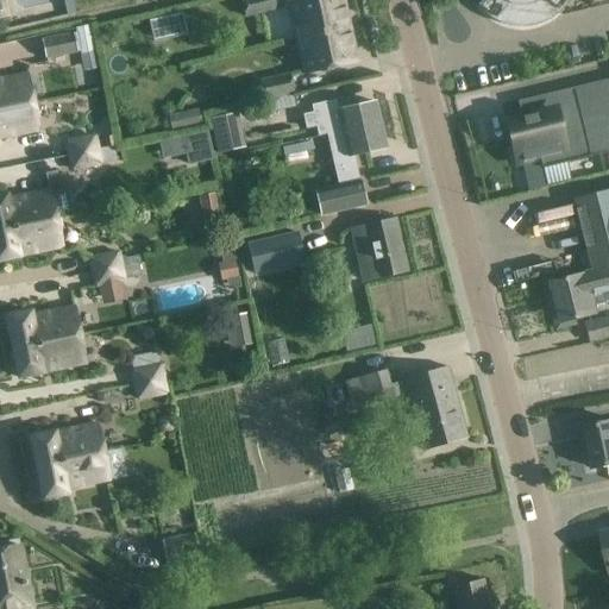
[(62,0),(67,14),(76,13),(73,0),(62,0)]
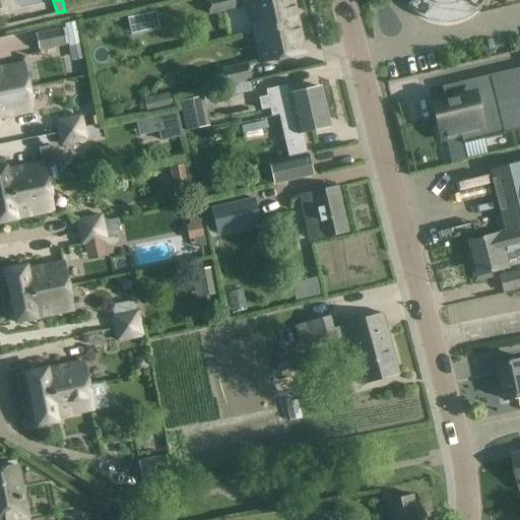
[(205,0),(209,14),(235,8),(233,0),(205,0)]
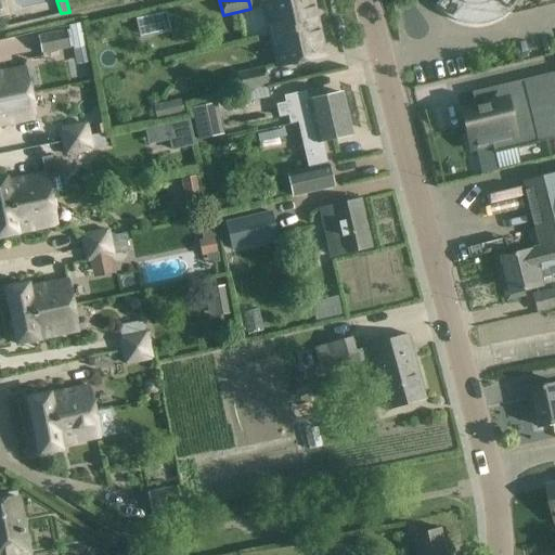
[(278,0),(263,3),(271,35),(318,25),(311,0),(278,0)]
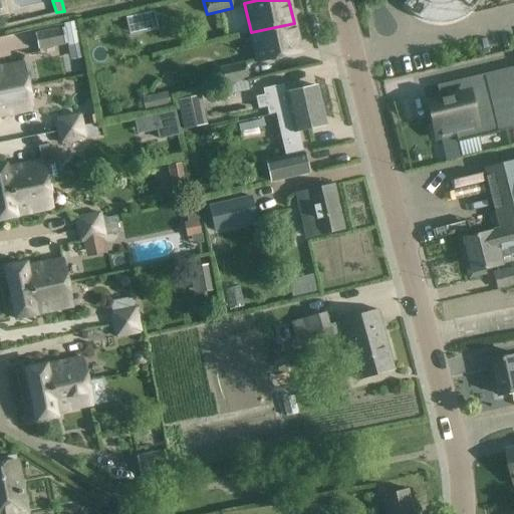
[(409,0),(404,5),(403,4),(403,5),(409,11),(417,16),(426,20),(433,22),(440,22),(448,22),(455,20),(462,17),(468,13),(474,8),(478,3),(479,0),(409,0)]
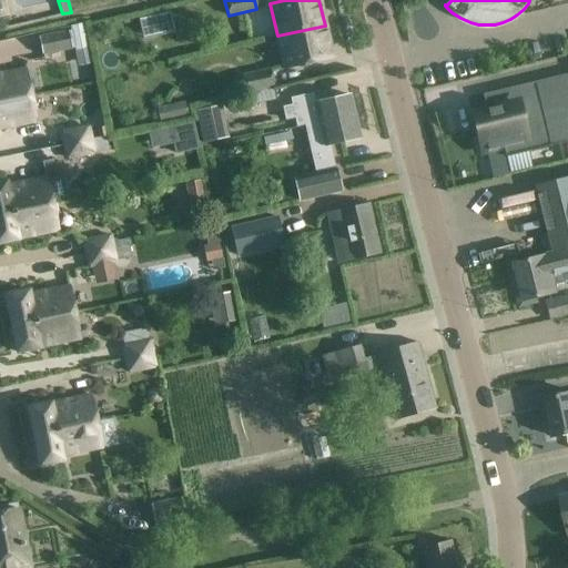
[(69,27),(74,51),(89,49),(84,23),(69,27)]
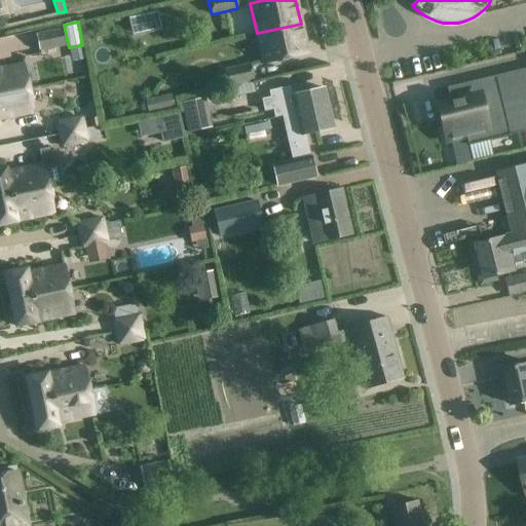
[(263,64),(307,53),(301,24),(257,33),(263,64)]
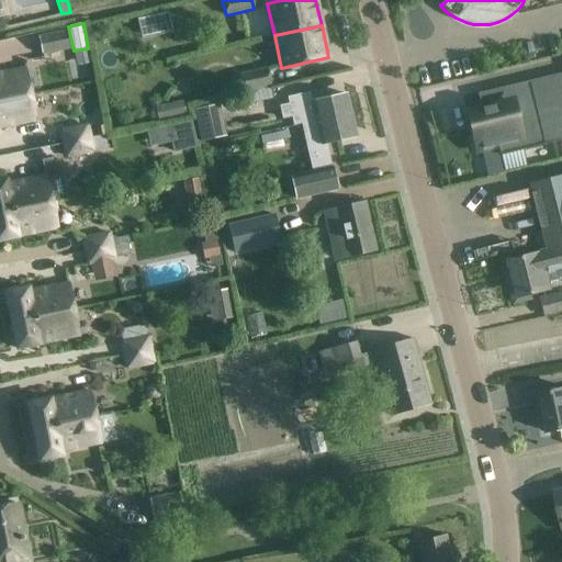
[(41,54),(71,48),(68,31),(37,36),(41,54)]
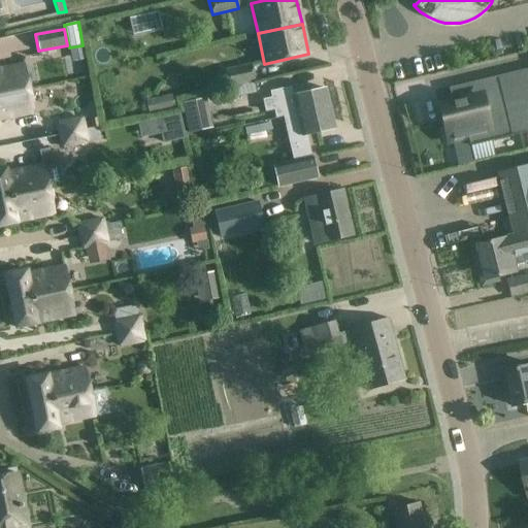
[(0,94),(28,89),(24,64),(0,68),(0,94)]
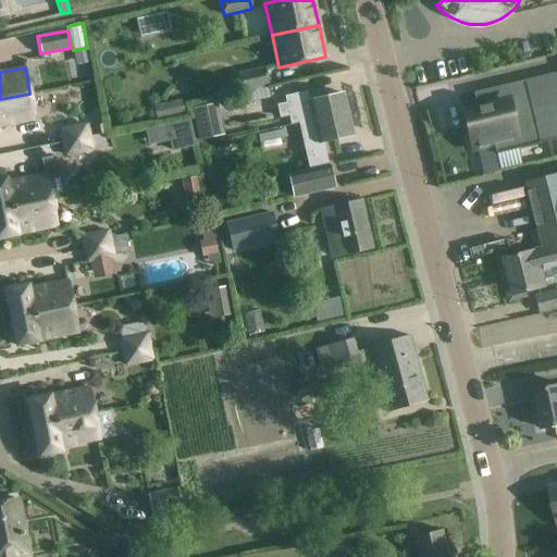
[(237,74),(242,90),(269,85),(265,67),(237,74)]
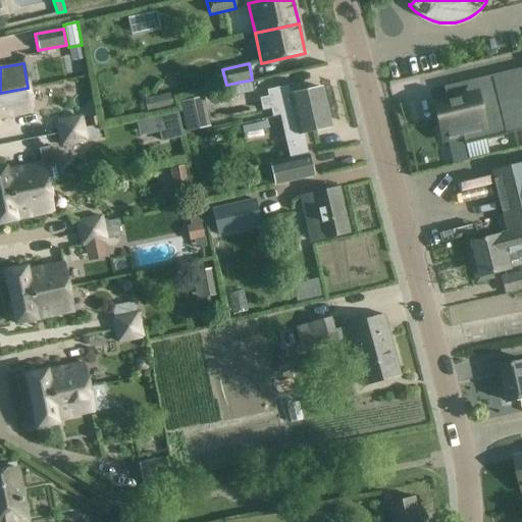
[(442,139),(462,134),(465,144),(521,129),(521,67),(444,87),(447,102),(434,105),(442,139)]
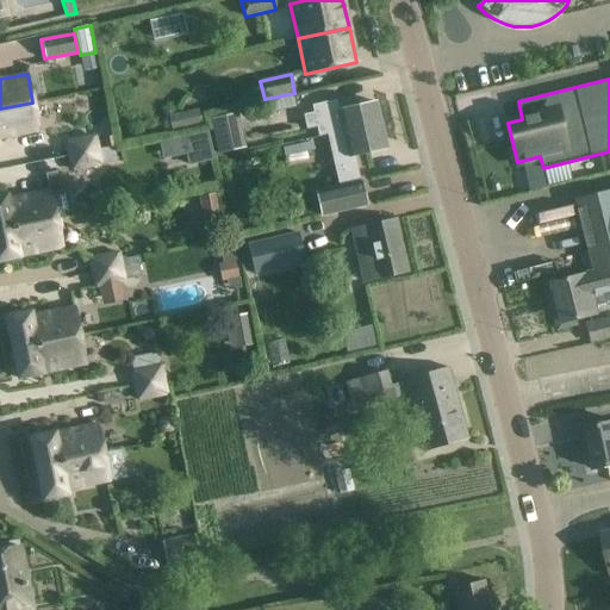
[(311,106),(312,113),(304,114),(307,129),(316,128),(318,137),(328,136),(327,135),(380,123),(375,103),(338,111),(336,100),(311,106)]
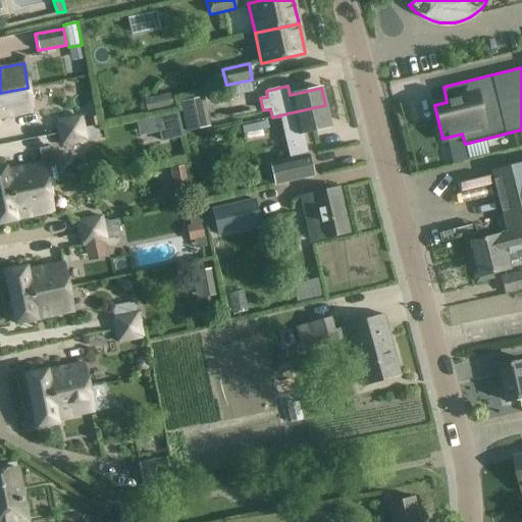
[(28,88),(0,93),(0,117),(33,111),(28,88)]
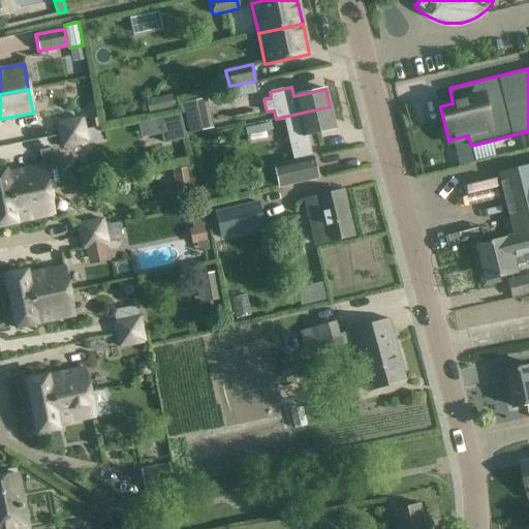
[(149,114),(175,109),(172,94),(146,99),(149,114)]
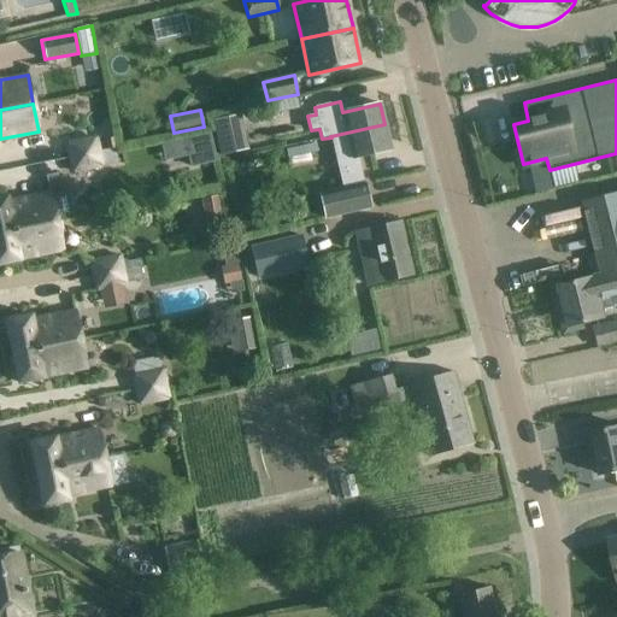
[(241,115),(213,121),(221,157),(250,150),(241,115)]
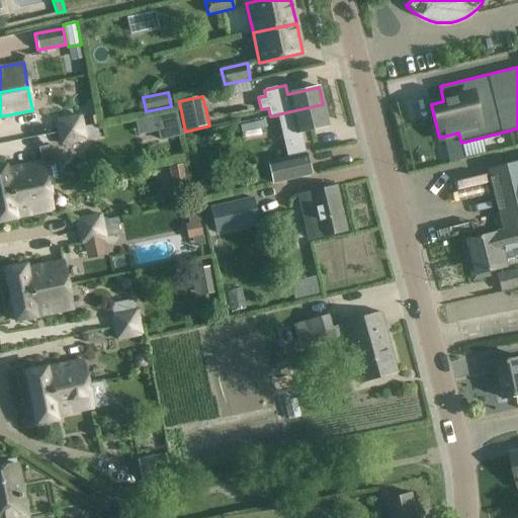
[(277,114),(278,115),(287,159),(268,163),(272,183),(311,174),(306,155),(303,155),(299,142),(303,141),(300,132),(328,125),(323,104),(277,114)]
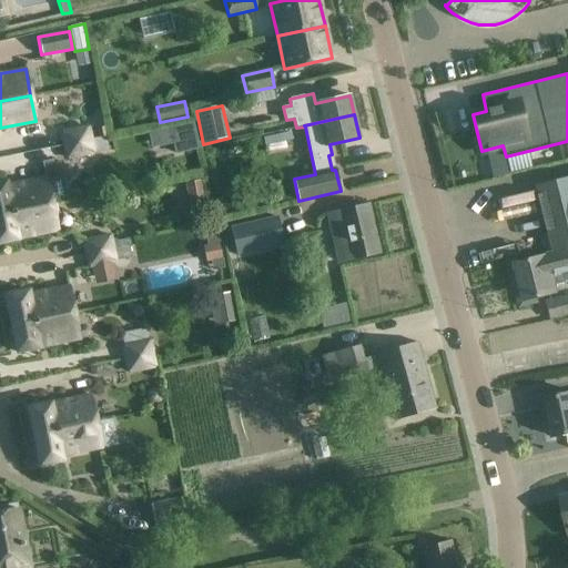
[(193,121),(169,128),(173,143),(175,154),(200,149),(193,121)]
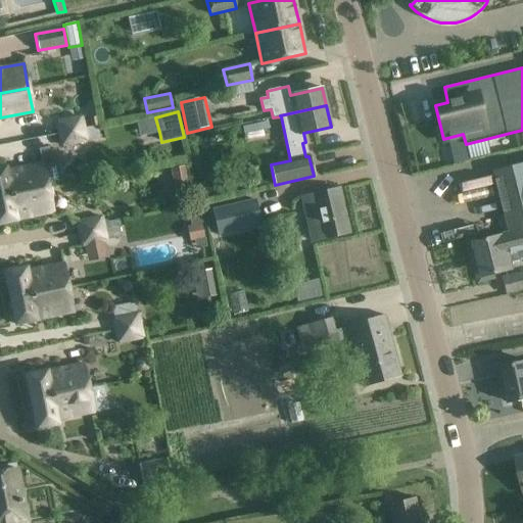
[(244,135),(269,130),(266,115),(240,121),(244,135)]
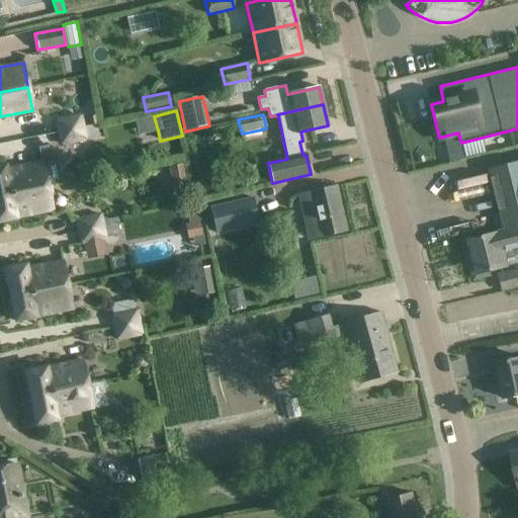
[(56,120),(59,133),(83,127),(80,115),(56,120)]
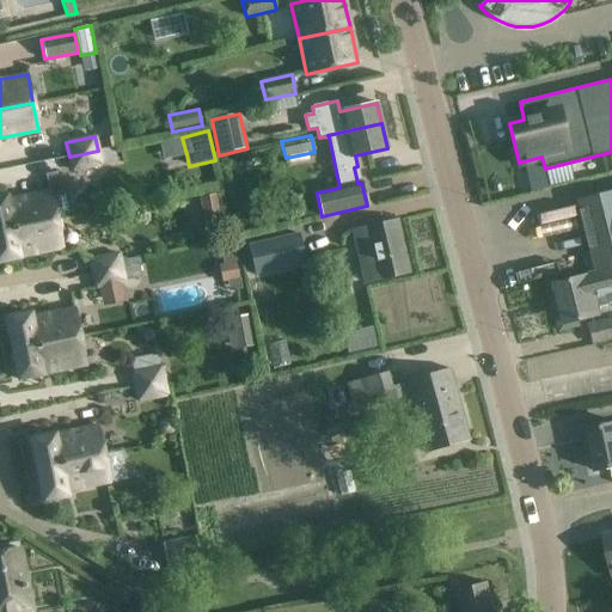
[(72,171),(101,165),(98,151),(69,157),(72,171)]
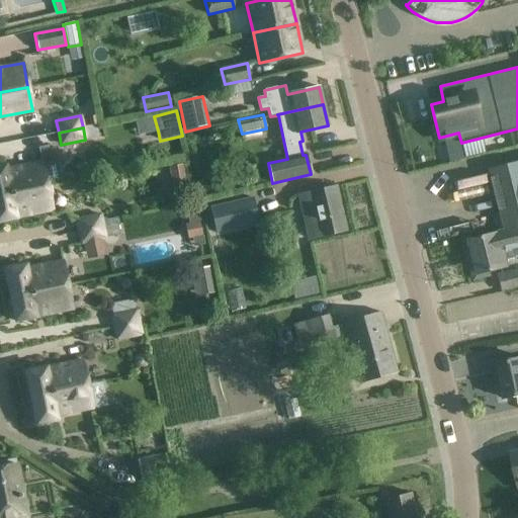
[(0,166),(0,195),(48,186),(44,162),(6,170),(5,165),(0,166)]
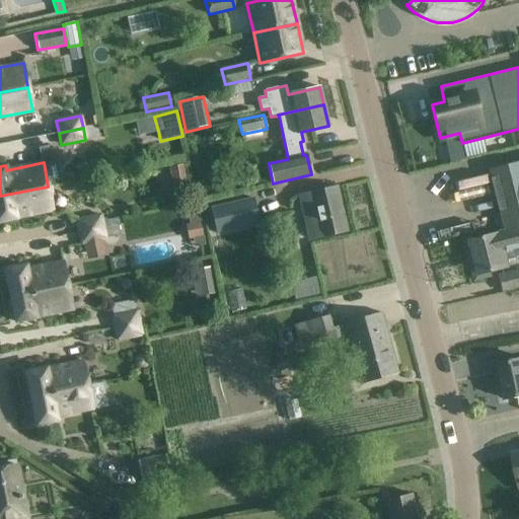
[(518,162),(490,170),(505,231),(468,240),(473,260),(468,261),(473,281),(490,276),(489,272),(505,268),(501,251),(518,246),(518,162)]
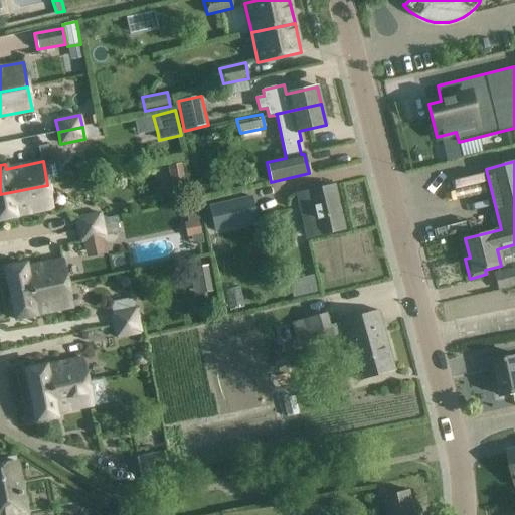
[(173,193),(186,190),(182,163),(168,166),(173,193)]
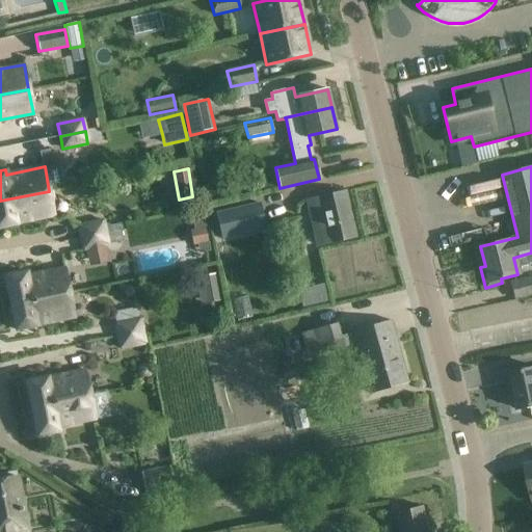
[(0,201),(0,227),(17,223),(54,215),(49,191),(0,201)]
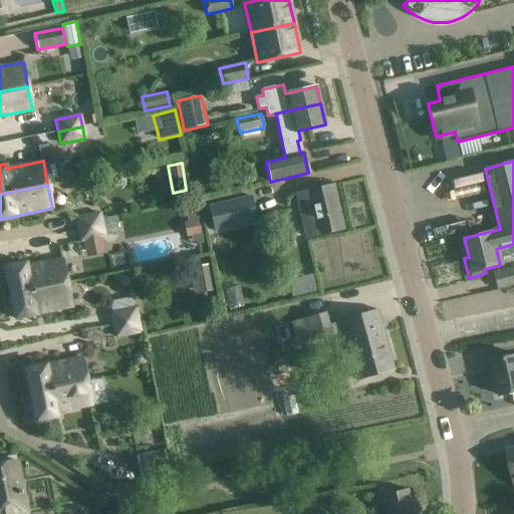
[(305,237),(315,235),(343,228),(333,185),(305,192),(295,194),(305,237)]
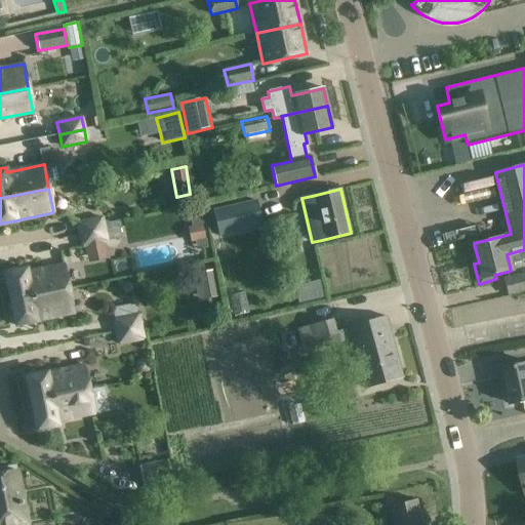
[(294,215),(288,191),(271,195),(273,203),(270,204),(273,220),(294,215)]
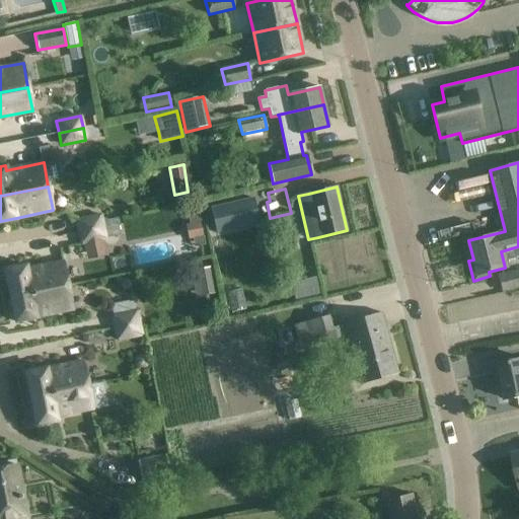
[(253,199),(211,209),(216,231),(258,221),(253,199)]
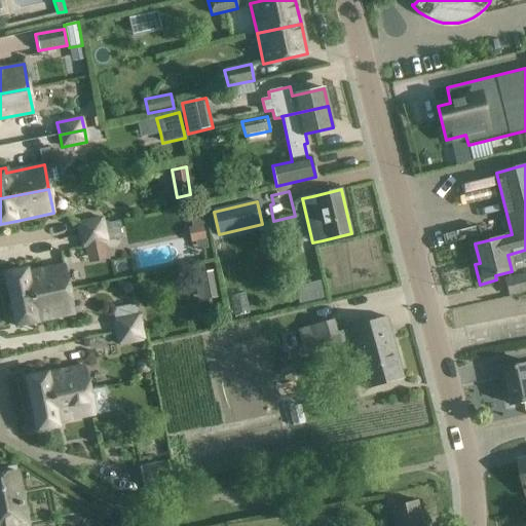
[(192,227),(188,227),(191,242),(195,242),(197,251),(209,248),(201,216),(190,218),(192,227)]
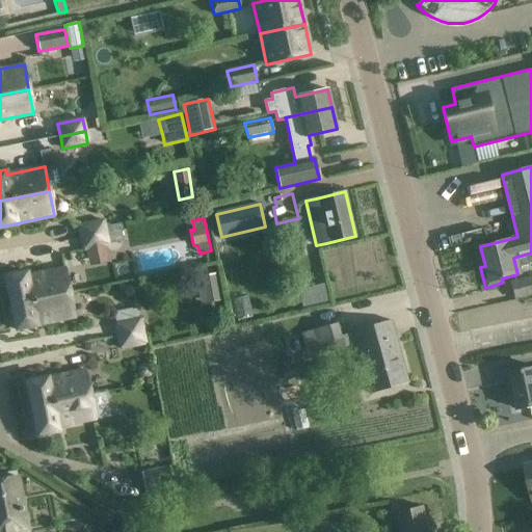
[(81,238),(105,233),(103,220),(78,225),(81,238)]
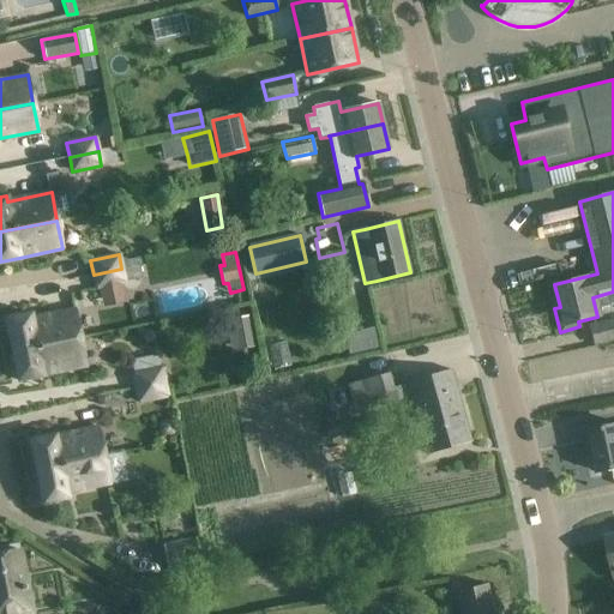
[(140,278),(138,265),(121,269),(94,275),(96,289),(125,283),(125,282),(140,278)]
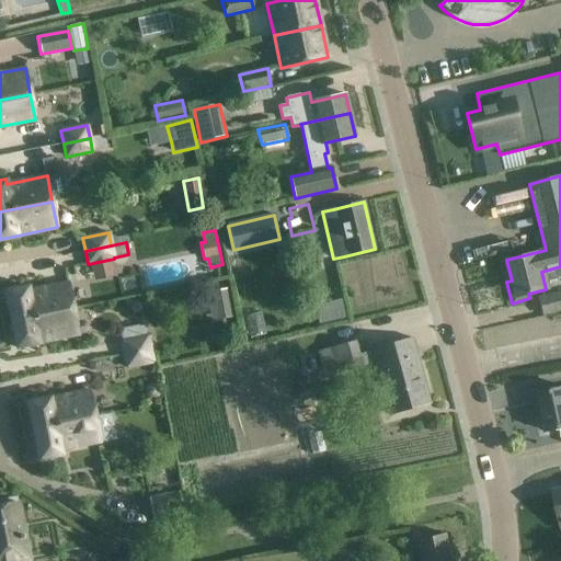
[(11,321),(73,309),(68,283),(29,292),(27,286),(6,290),(11,321)]
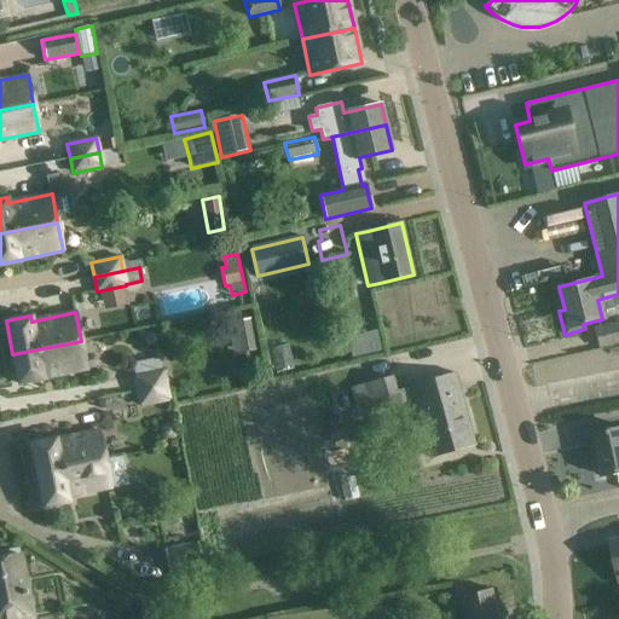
[(249,319),(227,323),(233,354),(255,351),(249,319)]
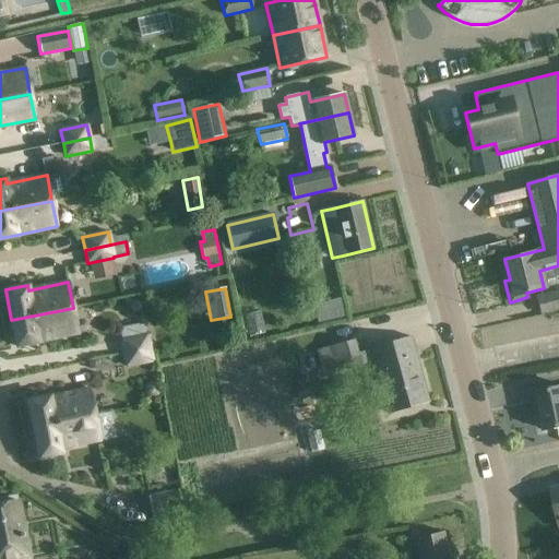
[(558,292),(537,297),(540,313),(558,309),(558,292)]
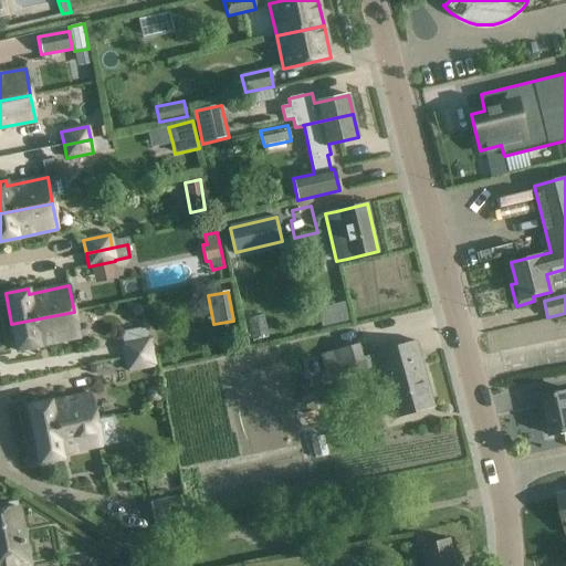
[(321,303),(322,324),(348,322),(347,301),(321,303)]
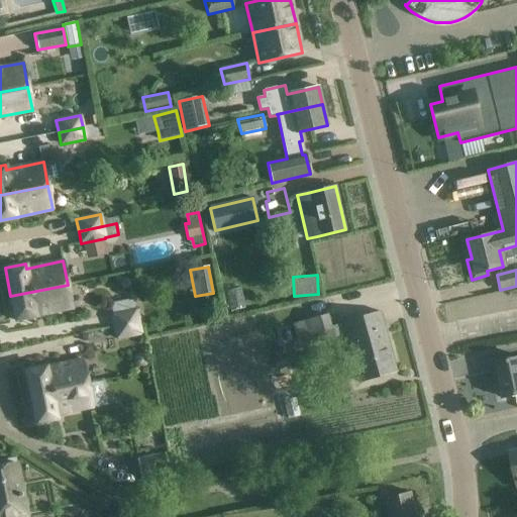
[(15,321),(35,316),(73,308),(68,285),(10,296),(15,321)]
